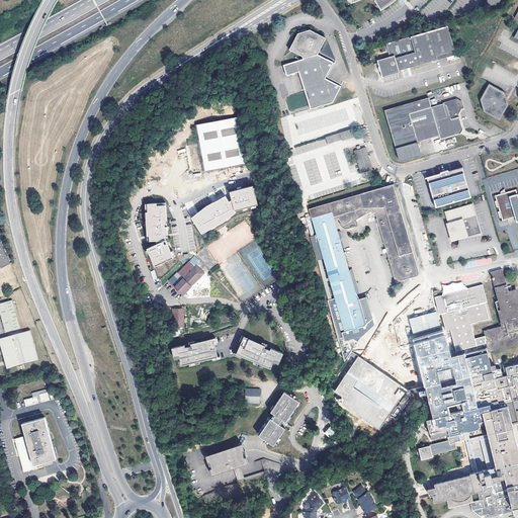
[(345,0),(347,4),(352,2),(357,0),(374,0),(381,10),(385,7),(390,4),(393,2),(395,0),(345,0)]
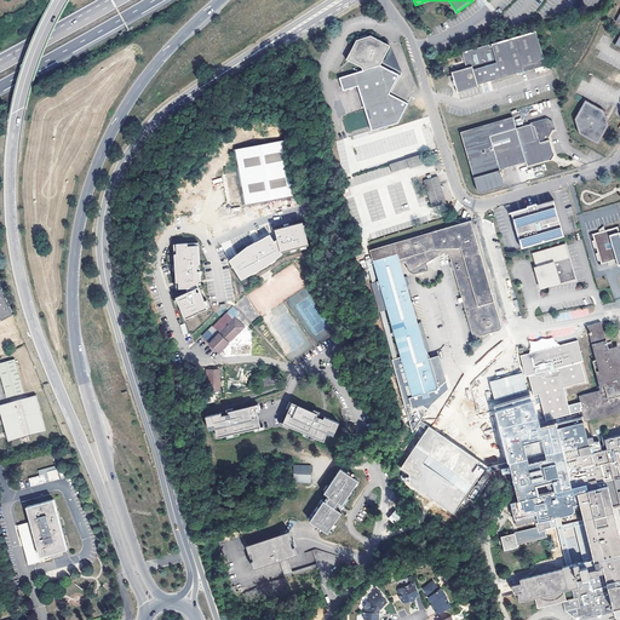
[(454,85),(455,85),(458,92),(478,86),(477,85),(523,72),(522,65),(544,59),(535,30),(463,52),(466,68),(452,72),(454,80),(453,80),(453,82),(454,85)]
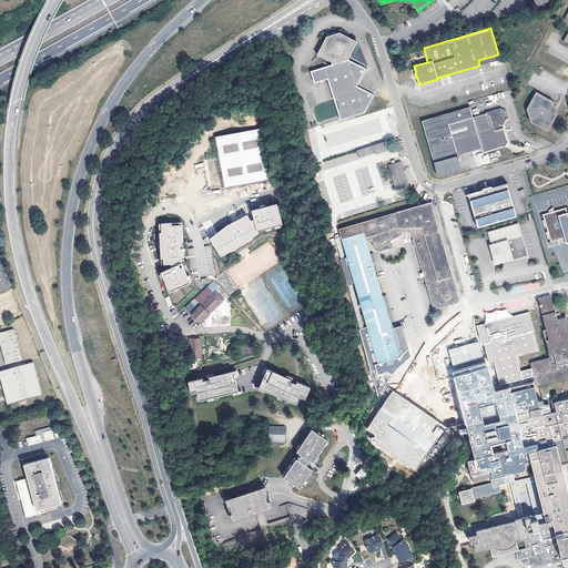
[(340,32),(326,37),(317,54),(331,62),(332,64),(311,71),(314,83),(325,80),(327,79),(334,100),(335,101),(341,120),(364,112),(374,95),(356,85),(365,69),(348,60),(357,42),(355,41),(340,32)]
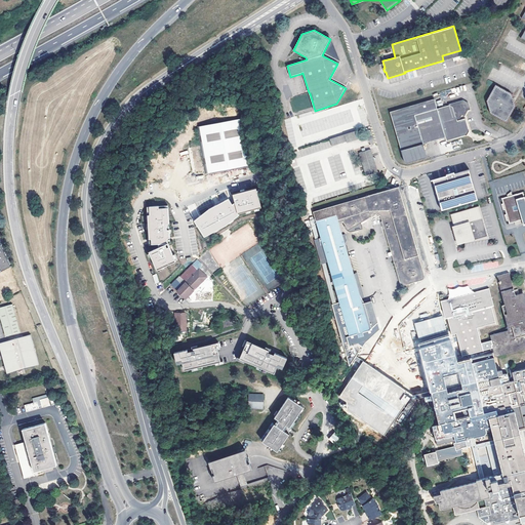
[(442,55),(443,61),(444,62),(462,55),(460,50),(442,55)]
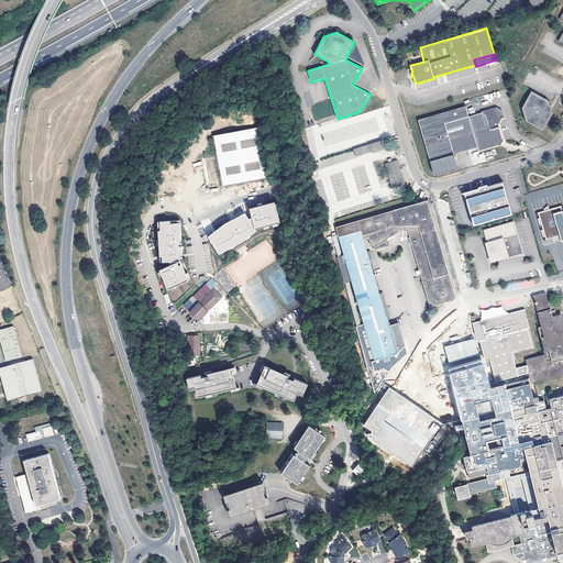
[(324,78),(322,79),(328,100),(331,99),(324,78)]
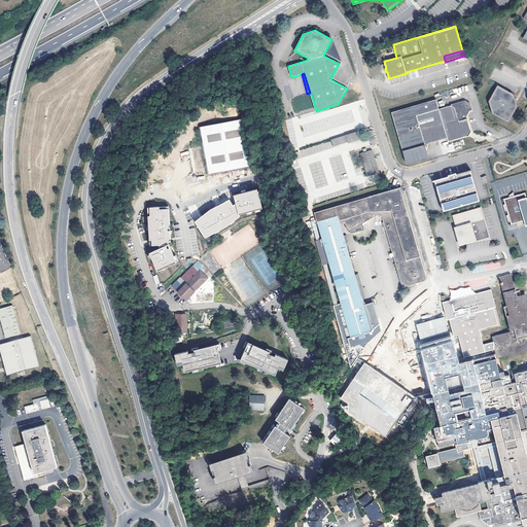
[(514,94),(497,85),(488,101),(492,114),(508,123),(517,107),(515,100),(514,94)]
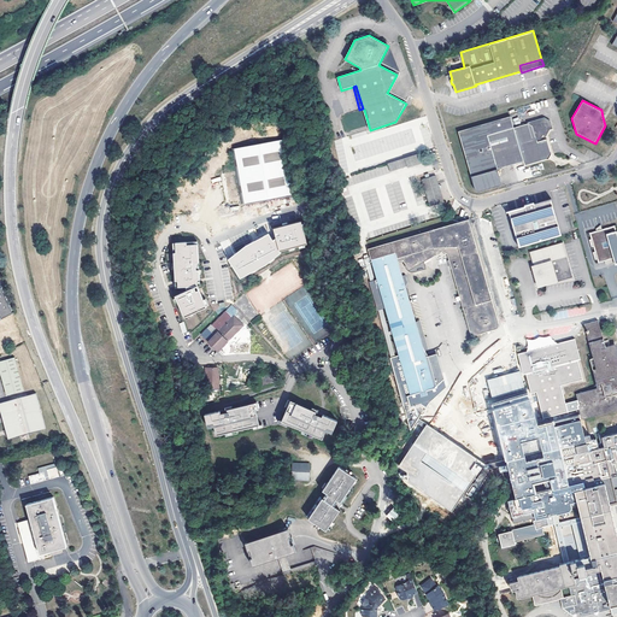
[(513,128),(510,116),(457,131),(475,189),(477,192),(501,184),(497,169),(487,135),(513,128)]
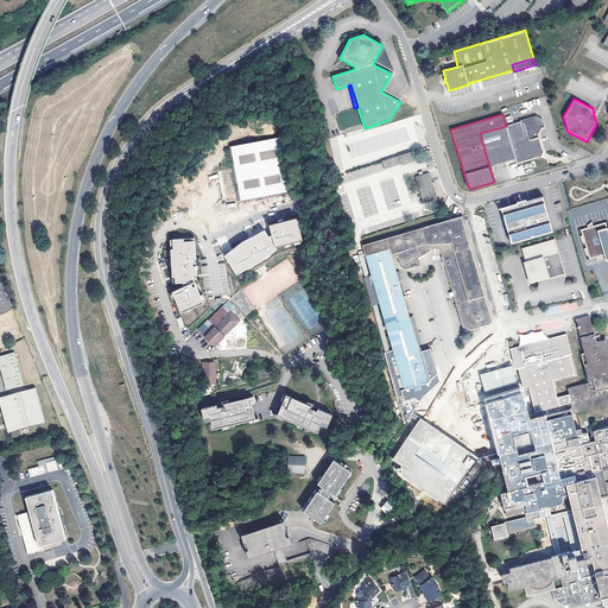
[(517,164),(540,157),(542,154),(544,152),(539,137),(530,140),(527,140),(527,138),(529,138),(532,137),(536,133),(538,134),(543,128),(544,126),(542,119),(536,115),(519,120),(520,121),(506,126),(480,133),(489,166),(515,159),(517,164)]
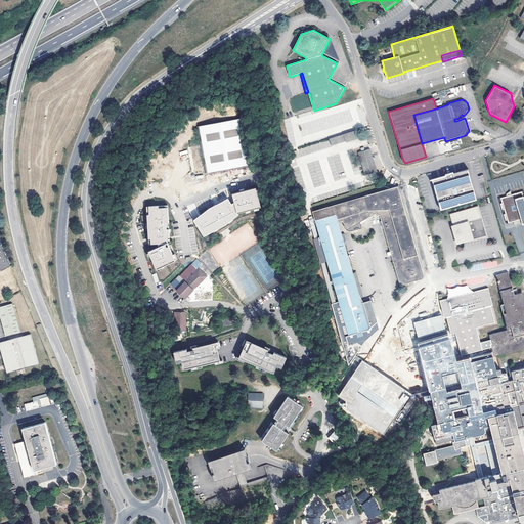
[(243,118),(197,127),(205,173),(252,165),(243,118)]
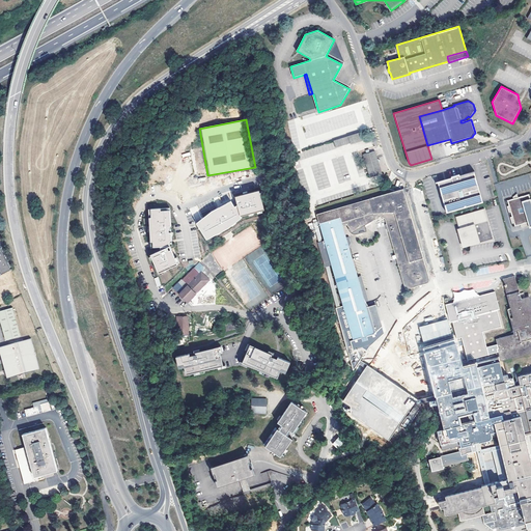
[(360,133),(334,141),(336,147),(350,143),(351,144),(362,140),(360,133)]
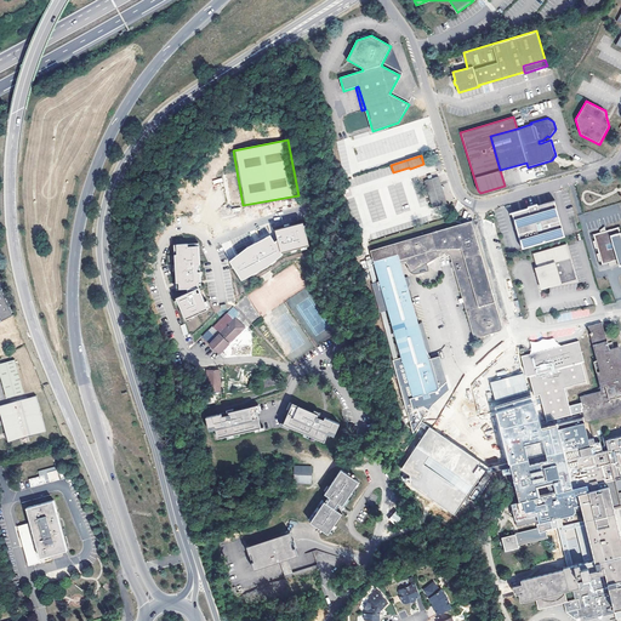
[(446,204),(443,191),(444,187),(442,186),(438,176),(432,178),(431,180),(428,180),(425,181),(426,186),(425,186),(426,192),(427,191),(433,208),(446,204)]
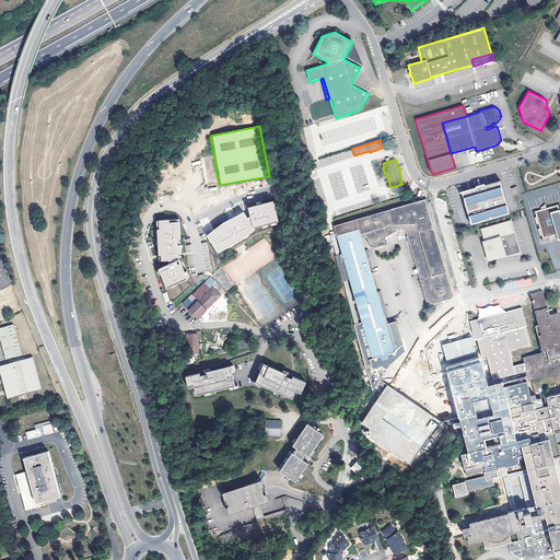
[(497,189),(503,216),(510,213),(501,181),(488,185),(470,190),(463,191),(464,195),(471,224),(480,222),(473,196),(497,189)]
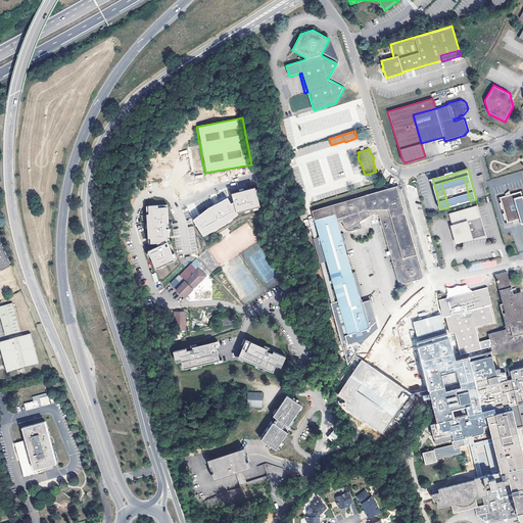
[(339,178),(345,177),(344,172),(338,174),(337,171),(332,171),(333,180),(339,179),(339,178)]
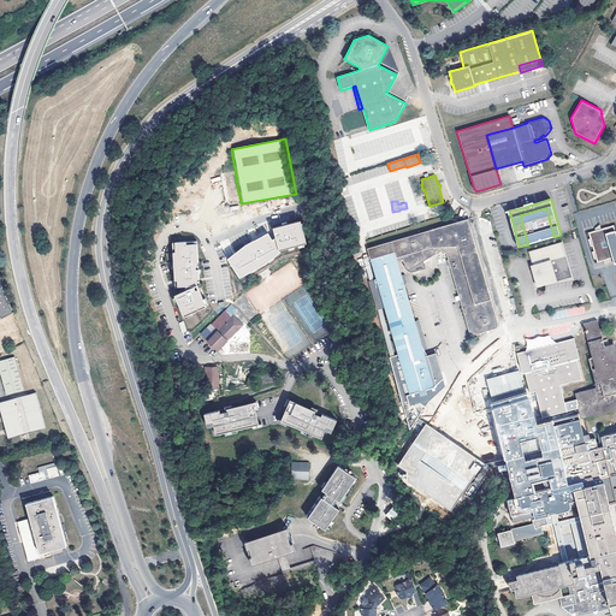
[(371,219),(383,215),(378,203),(371,206),(373,209),(367,212),(371,219)]
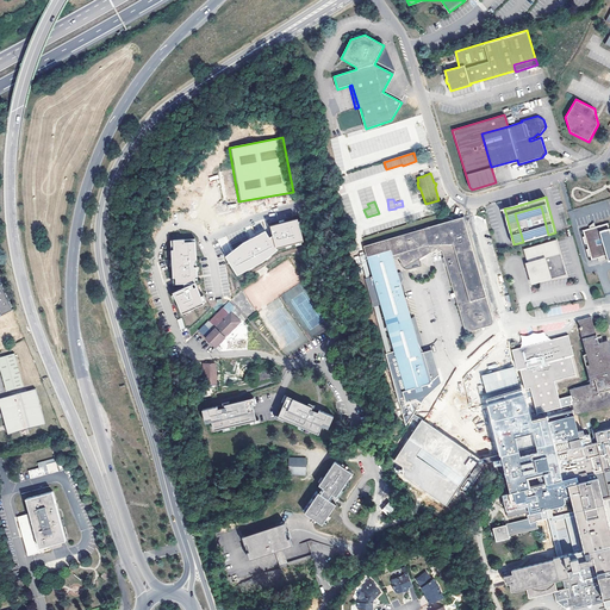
[(515,213),(523,242),(548,235),(541,206),(515,213)]
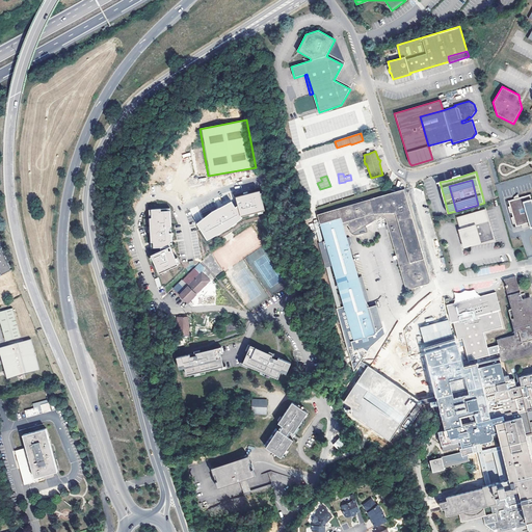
[(400,190),(317,214),(319,220),(320,223),(341,218),(343,225),(348,224),(350,230),(351,231),(352,232),(353,232),(355,232),(356,232),(381,217),(386,219),(390,236),(395,254),(396,256),(393,257),(394,260),(397,259),(397,260),(405,290),(420,286),(420,289),(423,288),(422,286),(426,284),(428,284),(428,283),(429,282),(430,282),(430,281),(430,280),(429,276),(421,248),(404,189),(400,190)]
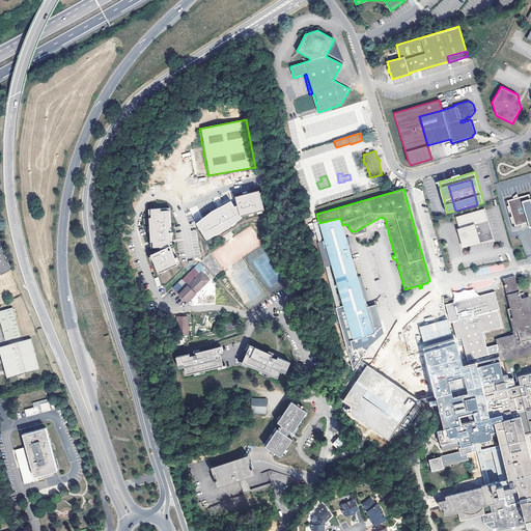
[(234,206),(231,201),(228,202),(195,222),(196,224),(205,240),(208,240),(216,235),(217,235),(242,220),(241,216),(255,213),(257,212),(263,211),(259,191),(246,194),(245,194),(234,197),(236,205),(234,206)]
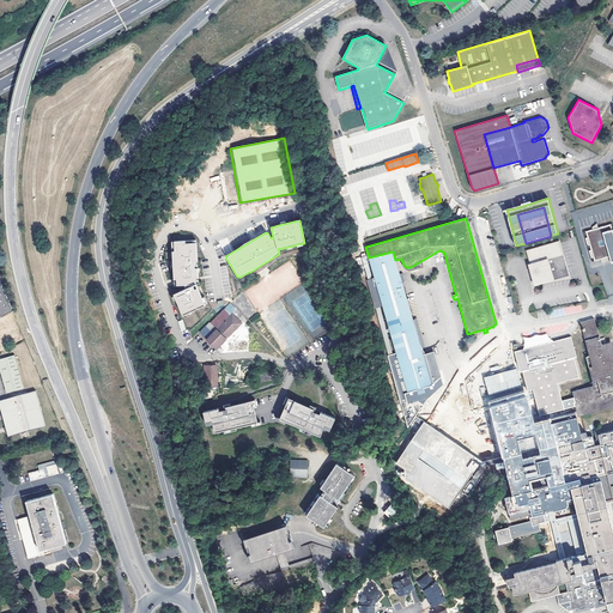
[(612,230),(611,231),(610,225),(599,228),(587,231),(589,238),(586,240),(588,246),(590,244),(593,252),(589,253),(592,259),(594,258),(595,261),(601,260),(602,263),(610,261),(611,265),(612,263),(612,230)]
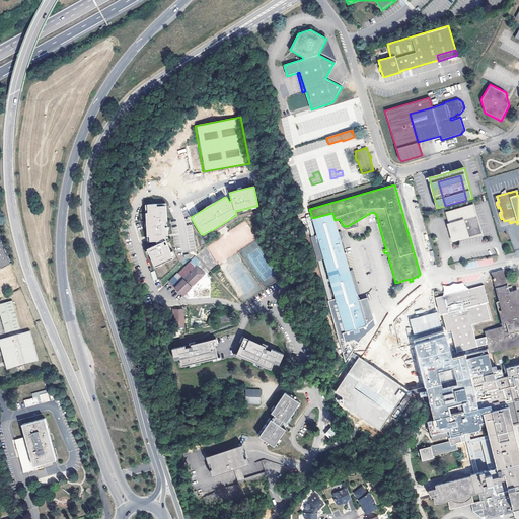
[(166,203),(146,204),(148,241),(168,240),(166,203)]
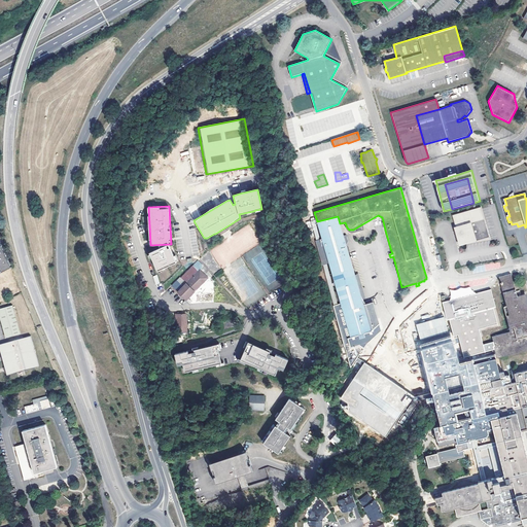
[(481,207),(452,215),(455,227),(456,231),(455,231),(459,244),(467,242),(466,241),(473,239),(475,241),(489,237),(481,207)]
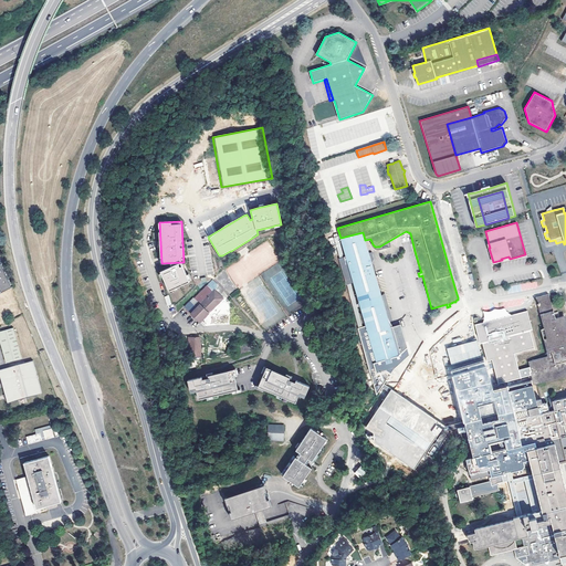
[(383,302),(381,295),(380,292),(371,263),(365,240),(363,232),(341,238),(359,302),(359,303),(360,305),(366,327),(367,329),(377,362),(383,360),(398,355),(399,355),(399,354),(400,353),(407,348),(404,335),(401,328),(394,331),(392,327),(390,328),(389,322),(383,302)]
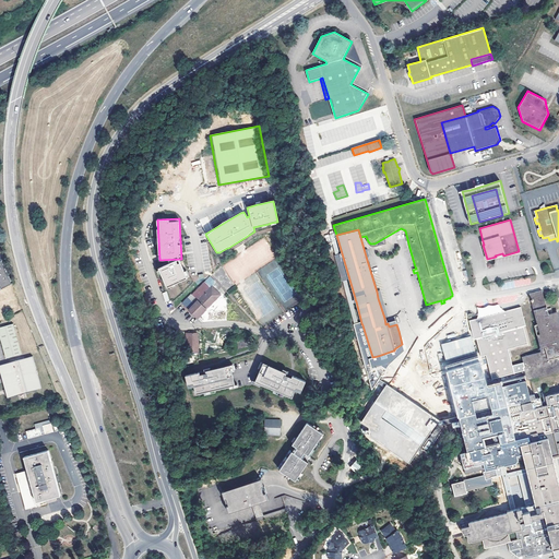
[(332,232),(329,233),(372,390),(378,382),(380,379),(383,373),(385,370),(381,367),(371,370),(368,358),(359,326),(363,325),(361,323),(358,323),(353,302),(356,301),(355,299),(352,300),(333,236),(336,235),(335,232),(333,233),(332,232)]
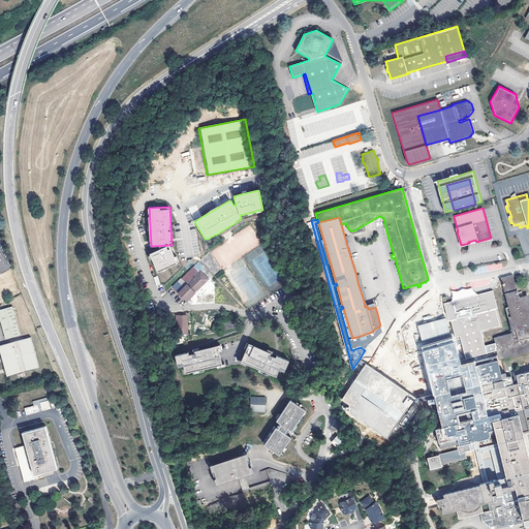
[(159,272),(178,263),(169,246),(151,253),(159,272)]
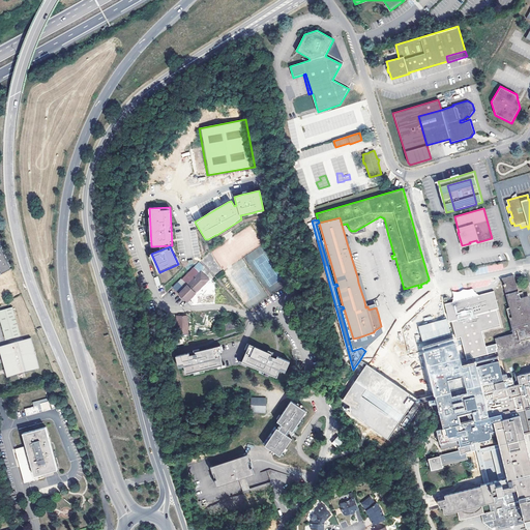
[(0,247),(0,271),(1,274),(10,269),(0,247)]
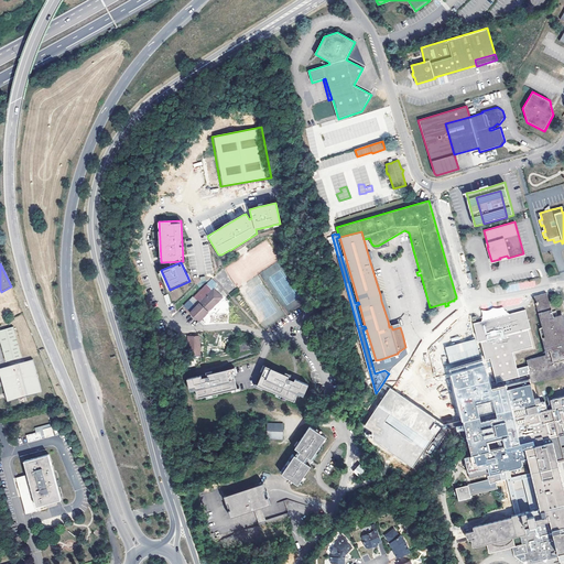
[(197,321),(202,324),(216,323),(230,323),(230,300),(226,300),(226,296),(221,296),(214,288),(186,312),(196,321),(197,321)]
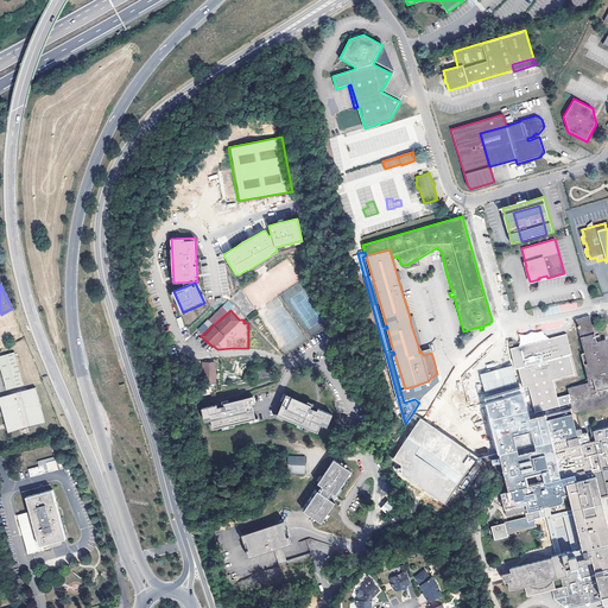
[(413,315),(410,317),(411,324),(418,346),(423,344),(413,315)]
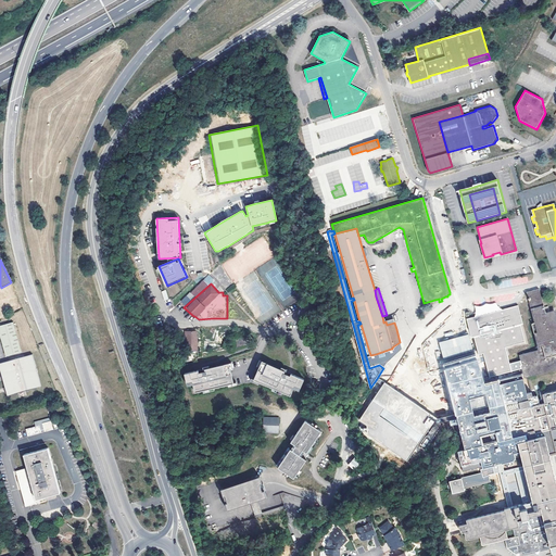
[(535,291),(523,294),(532,325),(530,326),(536,352),(518,357),(519,361),(521,369),(523,379),(555,370),(555,326),(553,315),(543,317),(535,291)]
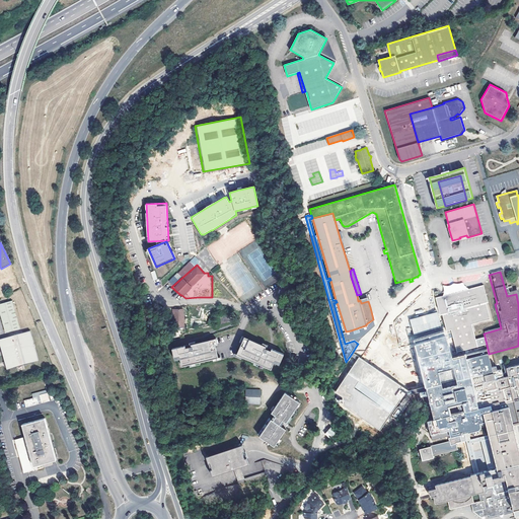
[(478,347),(475,339),(472,325),(493,320),(484,285),(455,293),(435,298),(440,316),(443,315),(447,331),(451,330),(457,353),(478,347)]
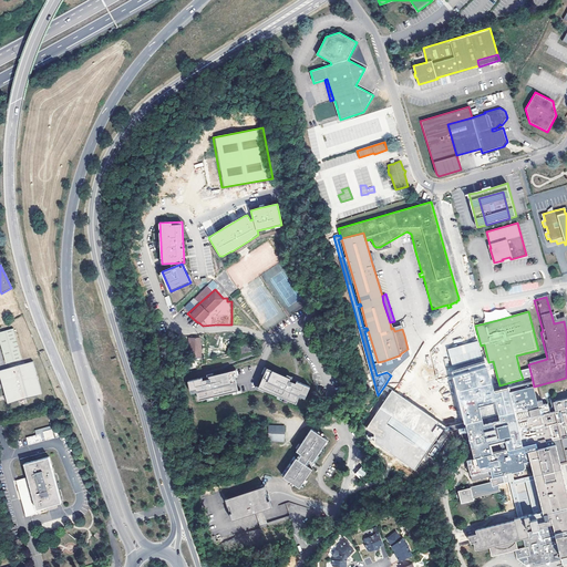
[(8,362),(10,362),(22,358),(13,328),(0,331),(0,341),(7,363),(8,362)]
